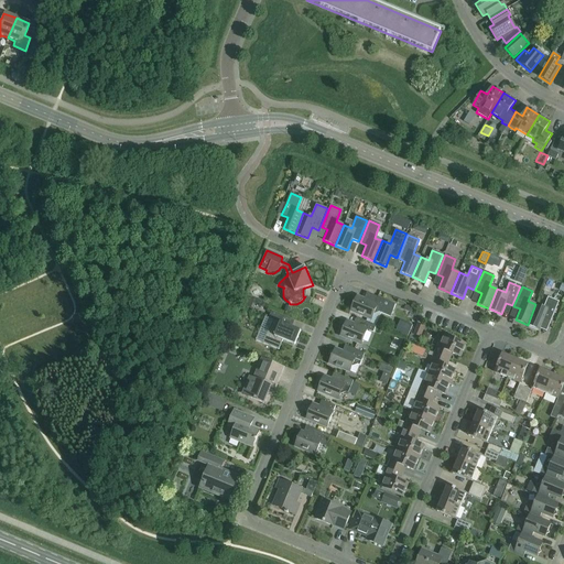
[(354,304),(350,311),(359,314),(360,316),(361,315),(368,318),(367,322),(376,326),(381,313),(390,317),(396,305),(386,301),(377,297),(375,304),(369,302),(367,301),(365,302),(364,300),(357,296),(356,299),(353,300),(354,304)]
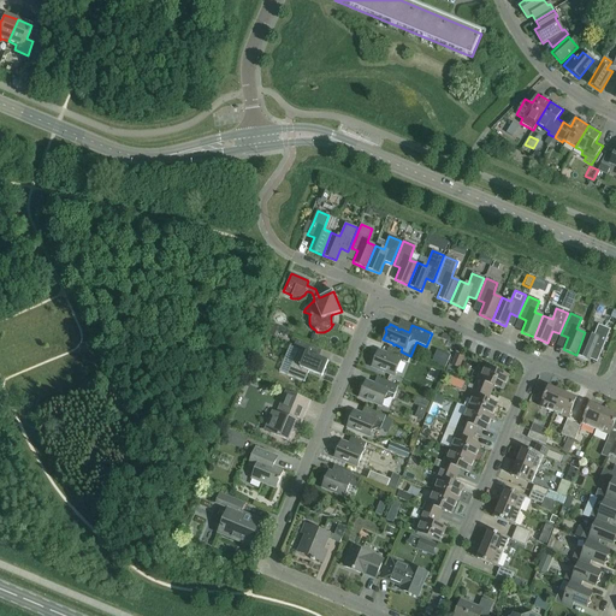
[(585,332),(576,355),(590,360),(594,348),(602,351),(610,330),(598,325),(593,336),(585,332)]
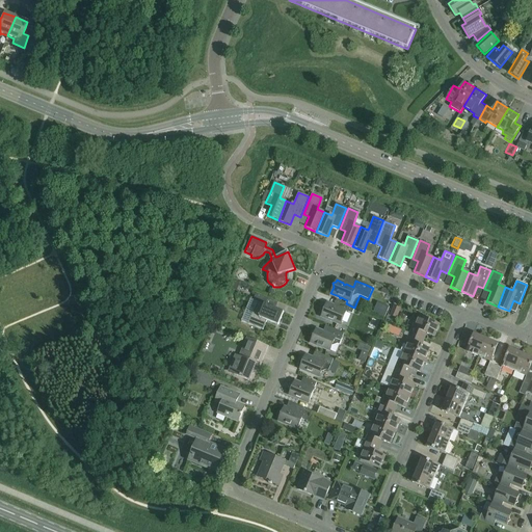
[(253,313),(248,324),(263,330),(266,321),(278,325),(284,313),(265,304),(267,299),(256,294),(254,300),(258,301),(253,313)]
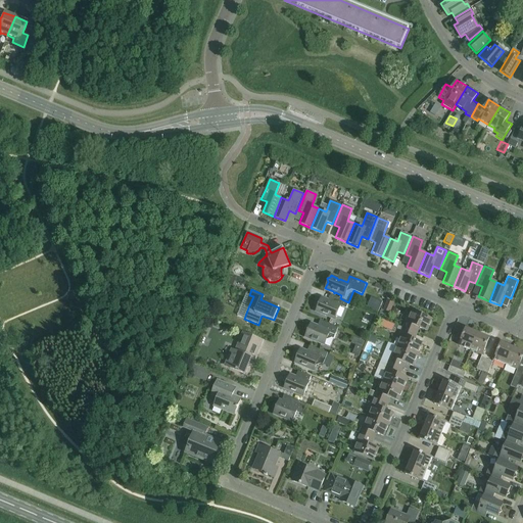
[(319,304),(316,312),(324,315),(325,316),(326,316),(335,319),(340,305),(346,308),(348,302),(340,298),(337,304),(333,302),(333,303),(331,302),(329,302),(328,300),(321,298),(321,300),(317,301),(319,304)]
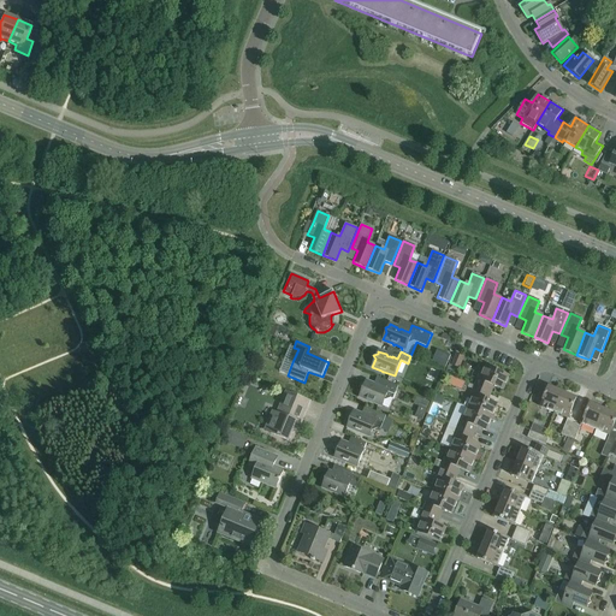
[(462,356),(455,354),(450,365),(457,368),(462,356)]
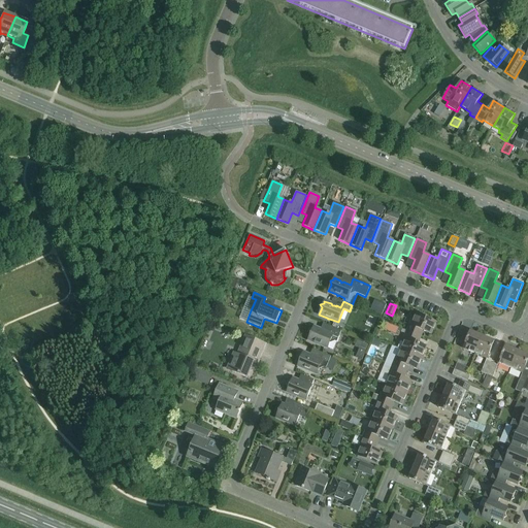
[(409,325),(406,331),(421,337),(423,331),(431,334),(436,322),(427,319),(428,317),(422,315),(421,316),(416,314),(411,326),(409,325)]
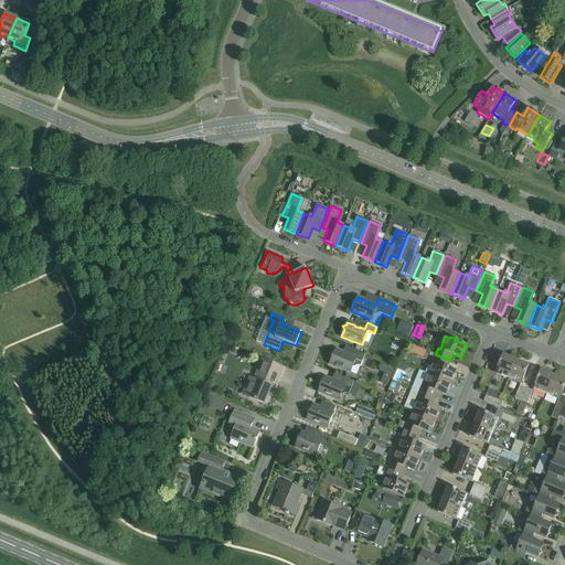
[(332,356),(330,364),(338,368),(339,370),(341,369),(350,373),(356,375),(360,366),(365,354),(355,350),(353,358),(348,355),(345,354),(343,355),(343,353),(342,352),(336,350),(334,352),(331,353),(332,356)]
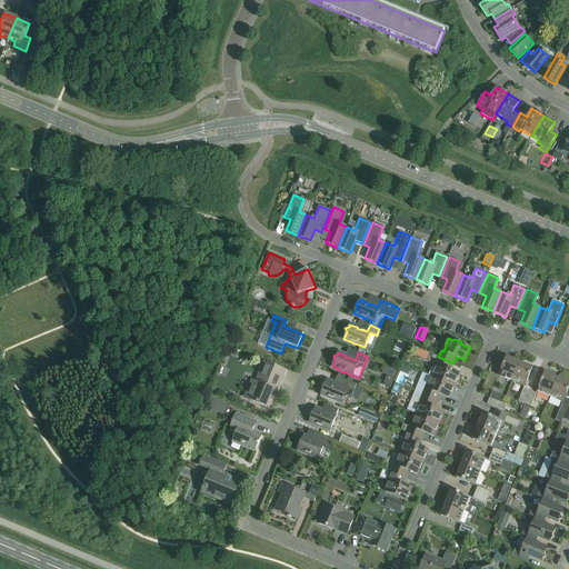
[(430,369),(437,360),(431,356),(425,366),(430,369)]
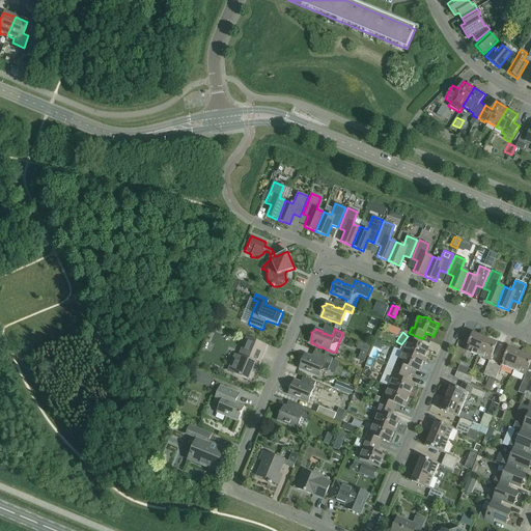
[(409,340),(407,343),(403,352),(423,360),(428,348),(420,344),(423,339),(409,333),(406,339),(409,340)]
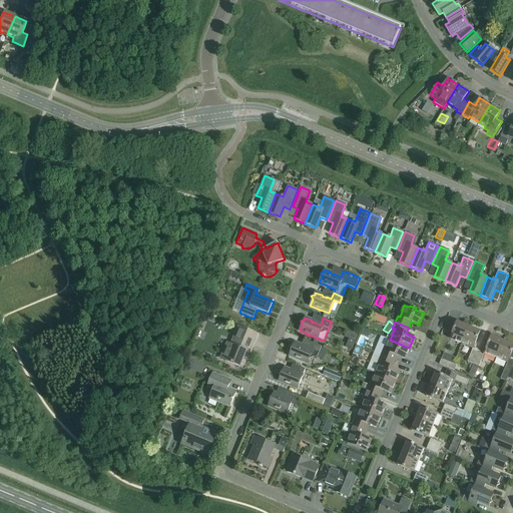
[(461,344),(468,327),(457,322),(450,339),(461,344)]
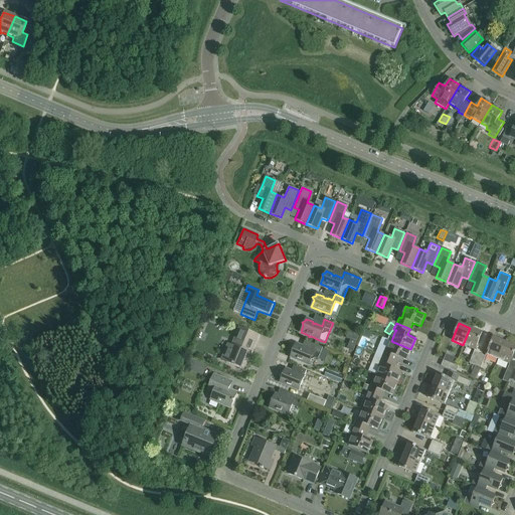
[(250,356),(256,341),(259,336),(239,328),(232,345),(228,343),(222,359),(223,361),(239,368),(241,367),(244,359),(245,360),(247,356),(248,356),(250,356)]
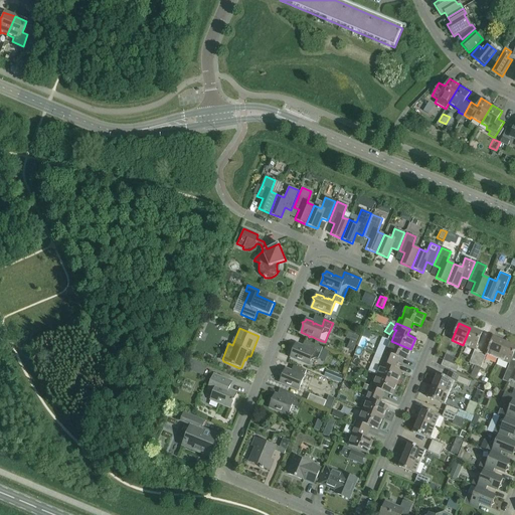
[(470,328),(463,345),(475,350),(482,333),(470,328)]
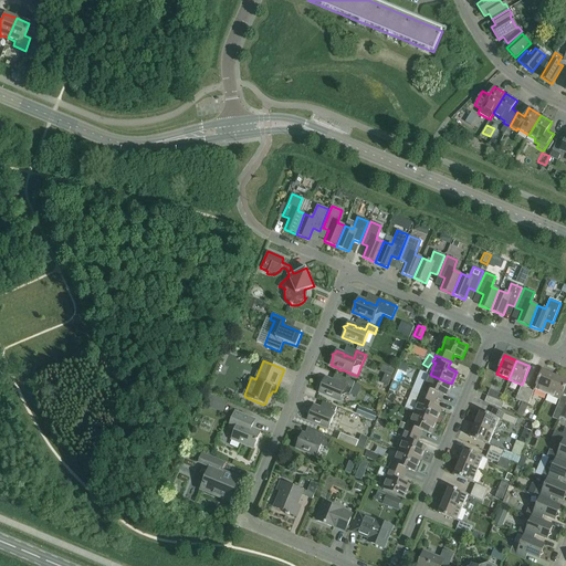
[(400,363),(398,370),(406,373),(408,366),(400,363)]
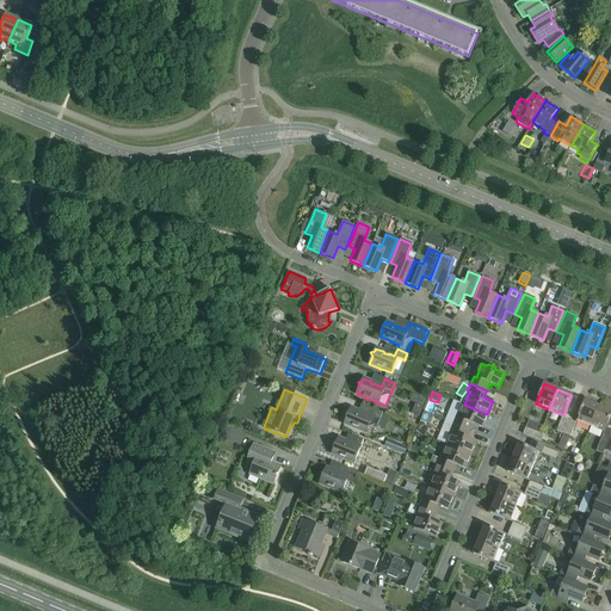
[(413,394),(411,401),(415,403),(411,414),(418,417),(426,399),(413,394)]
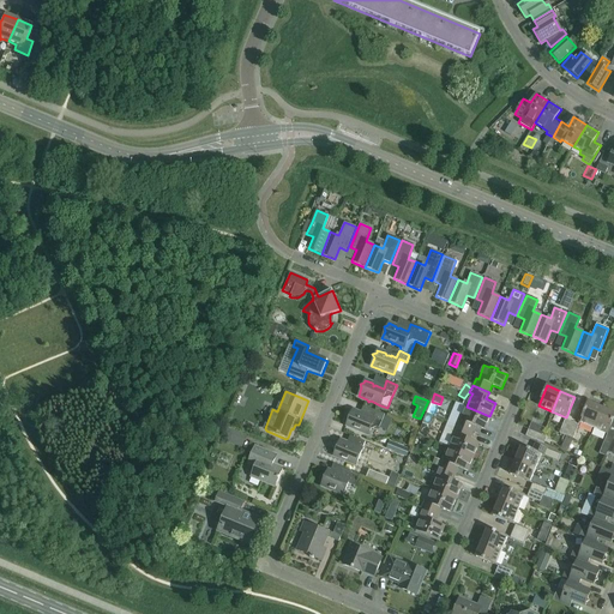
[(579,422),(594,428),(602,408),(588,402),(579,422)]
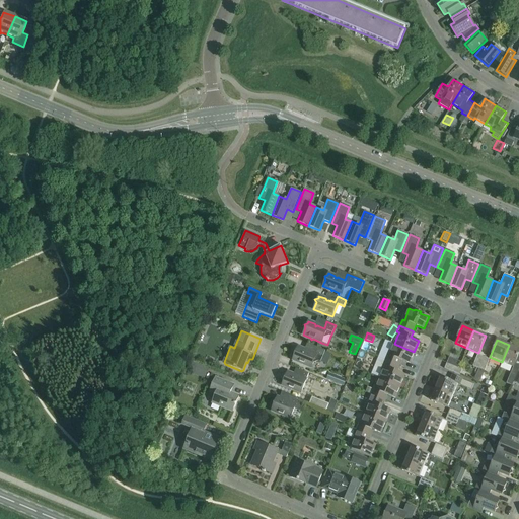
[(414,352),(394,344),(390,355),(387,354),(385,360),(397,365),(399,360),(410,364),(414,352)]
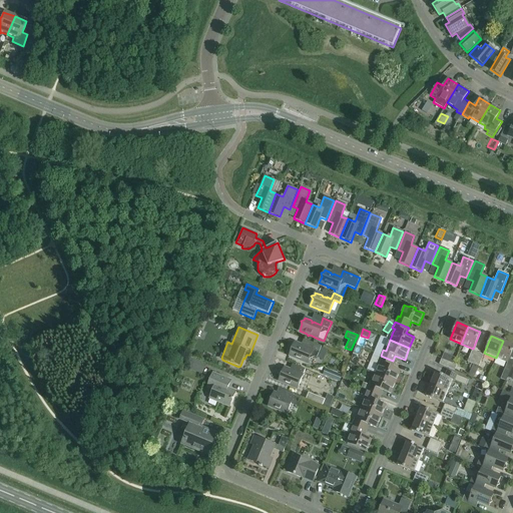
[(512,349),(512,345),(503,341),(496,358),(507,363),(512,349)]
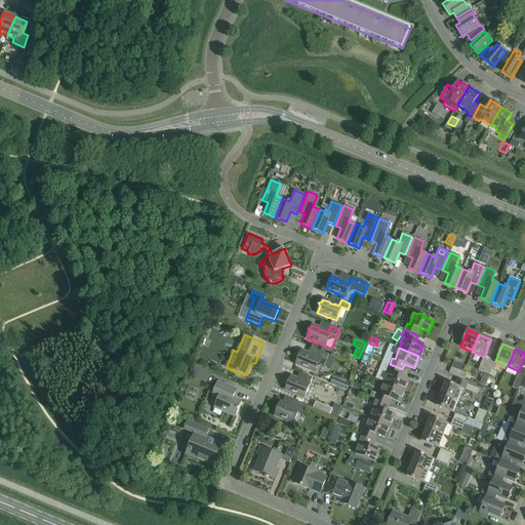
[(308,354),(301,351),(300,353),(297,354),(298,357),(295,364),(304,367),(305,369),(306,368),(315,372),(316,367),(322,365),(324,366),(328,355),(320,352),(318,358),(313,356),(311,355),(309,356),(308,354)]
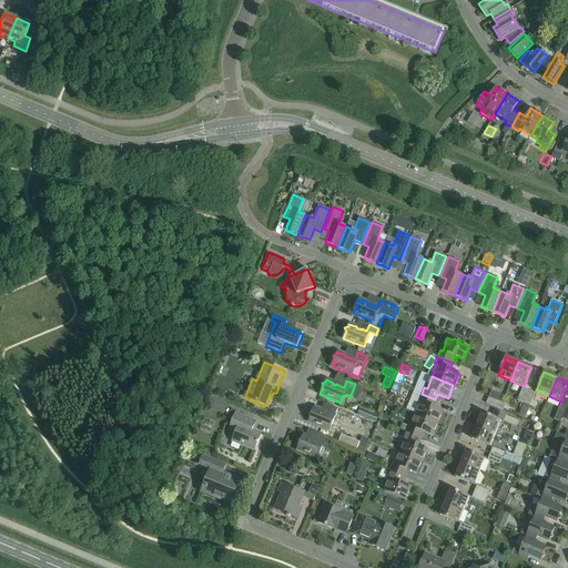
[(523,388),(517,401),(524,404),(529,391),(523,388)]
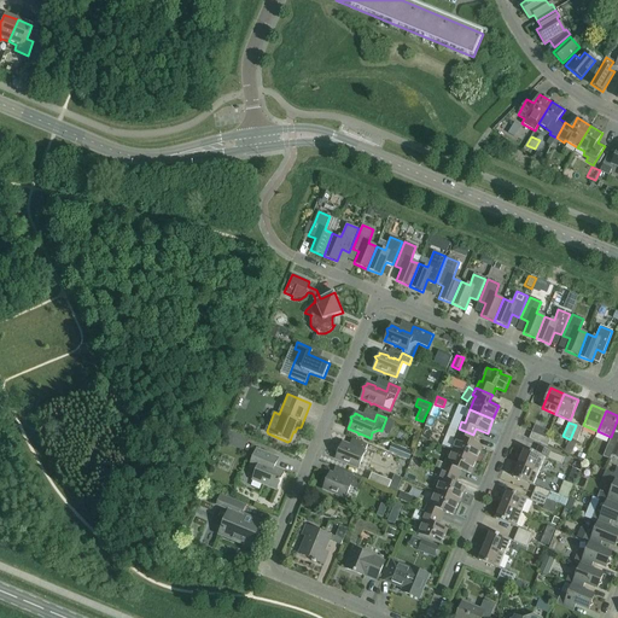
[(582,427),(576,425),(570,439),(576,442),(582,427)]
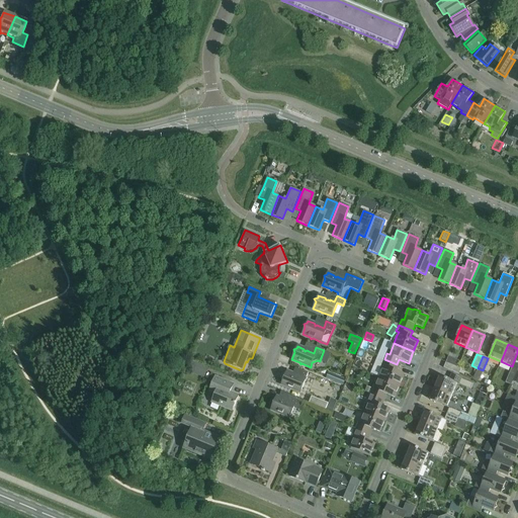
[(383,366),(379,377),(399,385),(404,374),(394,370),(397,364),(384,359),(381,366),(383,366)]
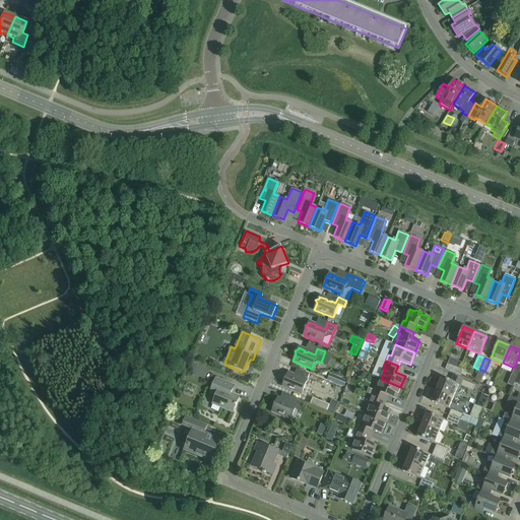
[(457,374),(459,369),(447,364),(445,370),(457,374)]
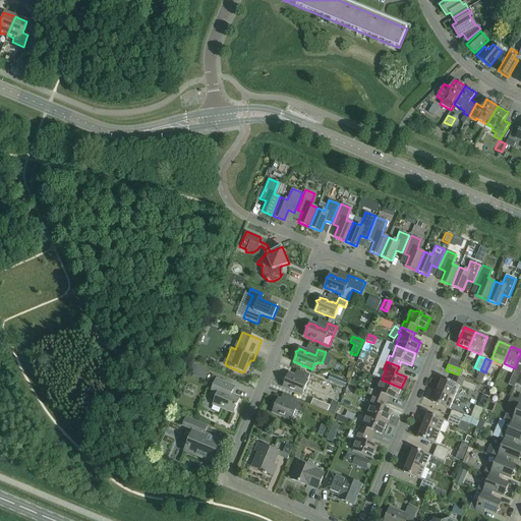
[(295,377),(288,373),(288,375),(284,377),(286,380),(283,387),(291,390),(291,392),(293,391),(301,395),(309,375),(298,370),(296,375),(295,377)]
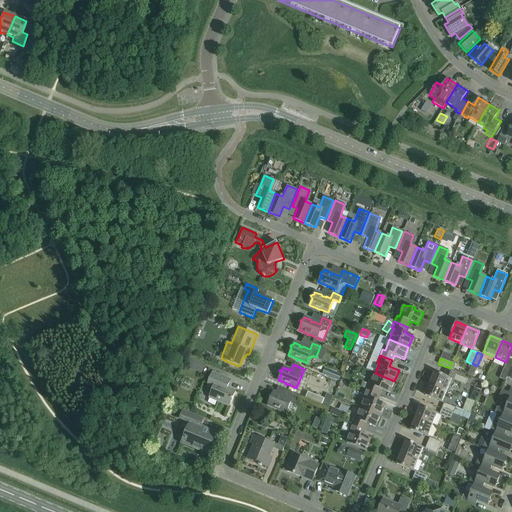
[(506,378),(511,366),(505,364),(499,378),(505,381),(506,378)]
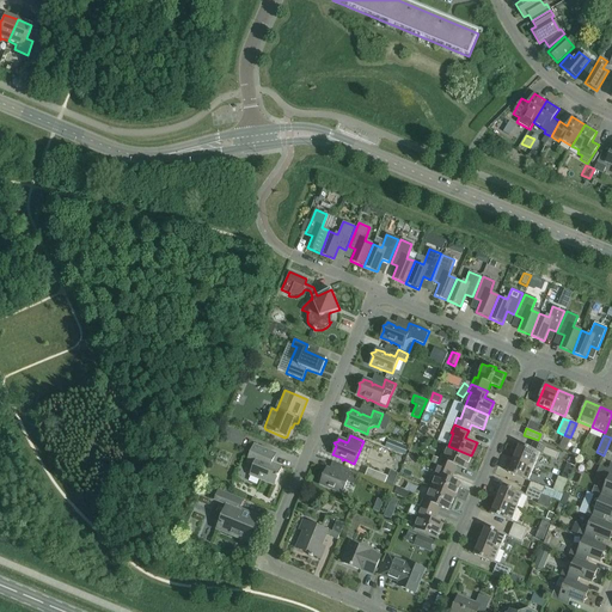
[(383,447),(397,453),(401,446),(386,440),(383,447)]
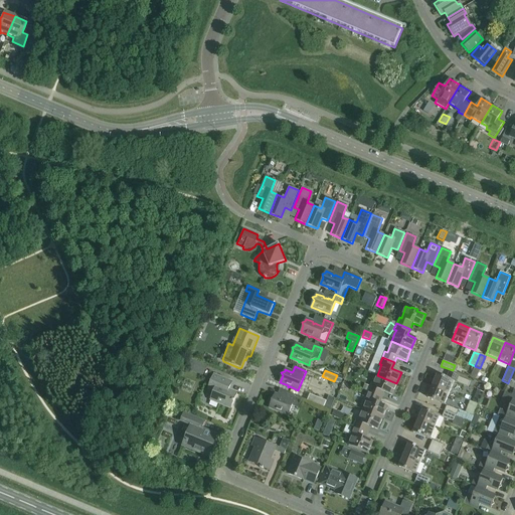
[(432,386),(449,393),(454,382),(456,383),(456,382),(468,387),(470,381),(448,372),(446,378),(437,374),(432,386)]
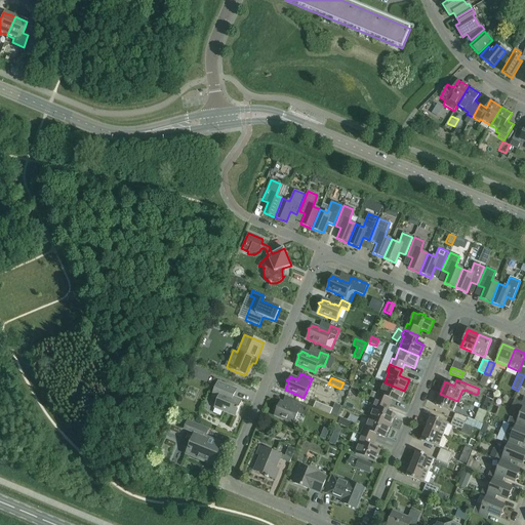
[(235,416),(242,400),(235,398),(238,391),(217,381),(211,397),(217,399),(214,408),(235,416)]
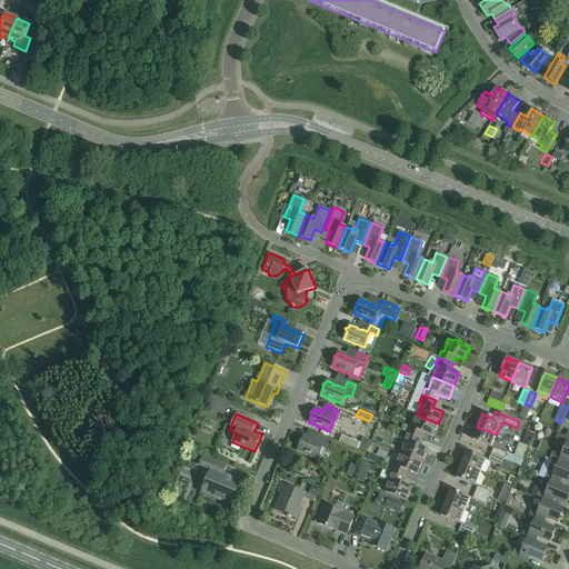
[(438,423),(417,415),(411,427),(409,427),(407,433),(419,439),(422,432),(433,437),(438,423)]
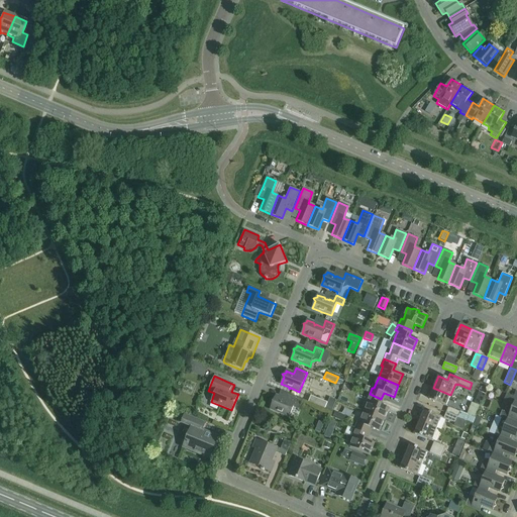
[(446,406),(450,395),(433,388),(429,399),(446,406)]
